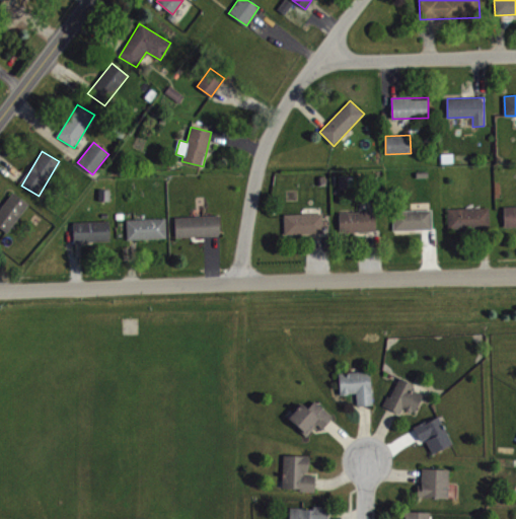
[(0,228),(7,233),(29,205),(13,192),(0,208),(0,228)]
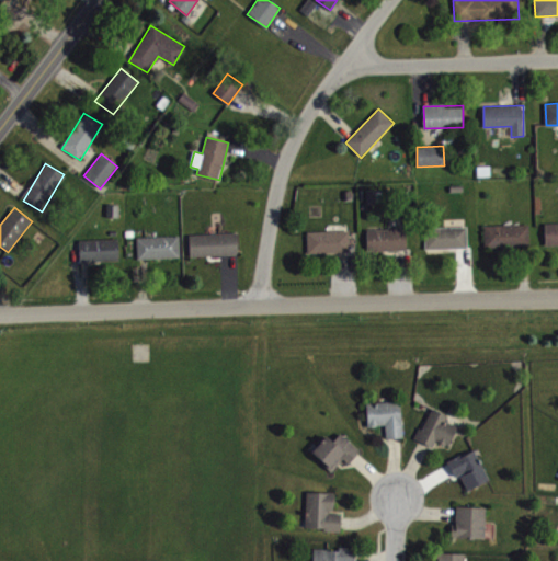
[(557,222),(545,224),(545,245),(557,244),(557,222)]
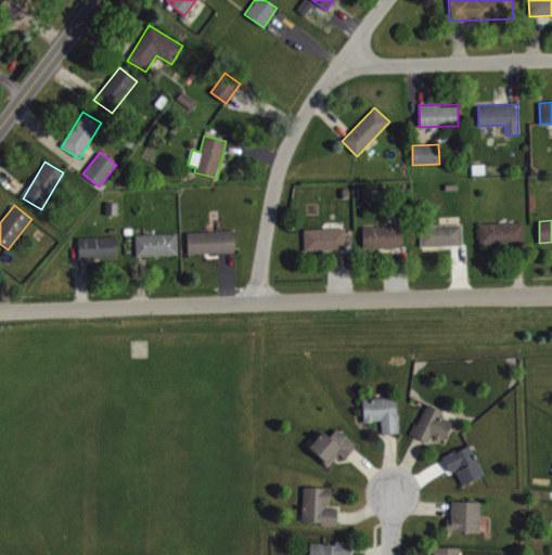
[(478,223),(479,245),(524,244),(524,222),(478,223)]
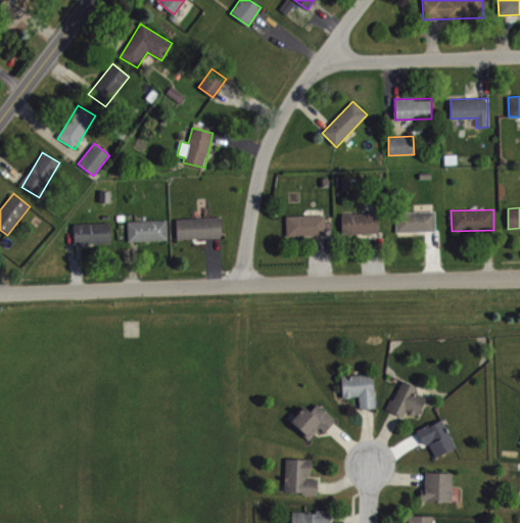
[(435,211),(395,212),(396,233),(435,232),(435,211)]
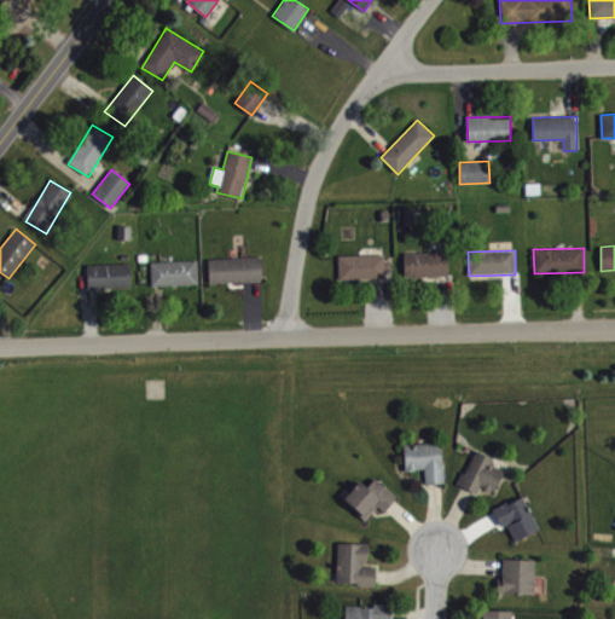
[(404,253),(405,278),(448,277),(447,253),(404,253)]
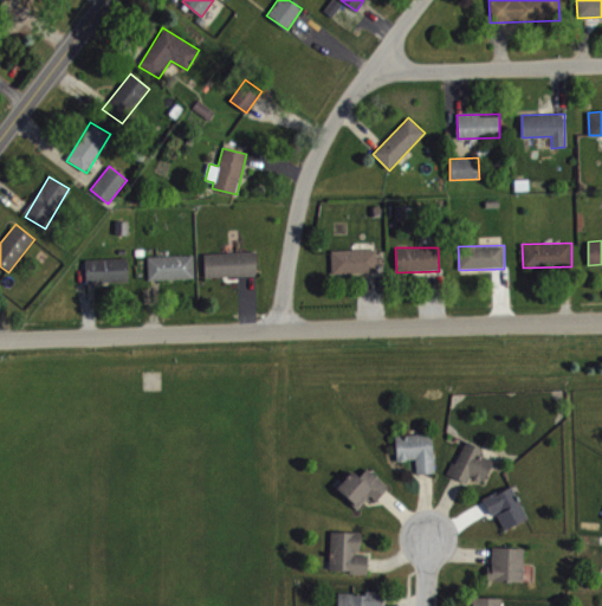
[(331,250),(331,276),(377,275),(377,250),(331,250)]
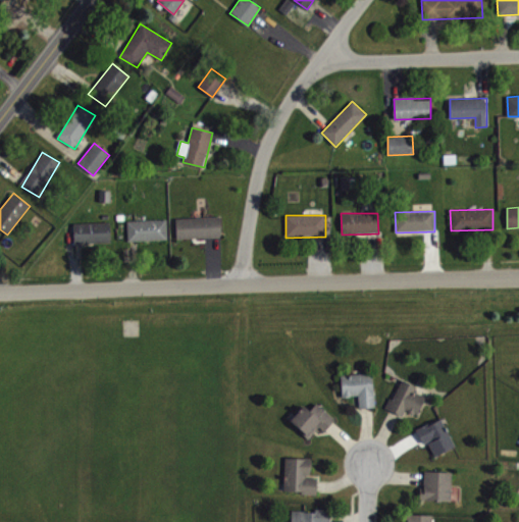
[(220,217),(175,218),(175,239),(221,238),(220,217)]
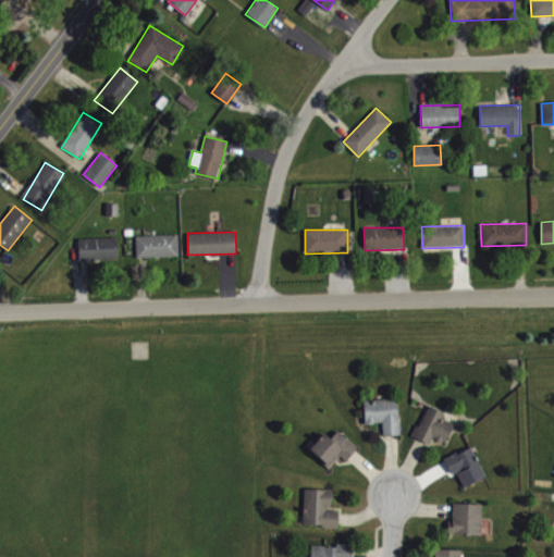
[(179,256),(179,234),(136,235),(136,257),(179,256)]
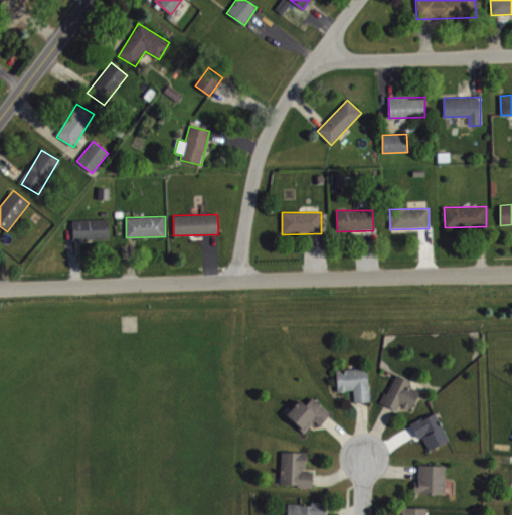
[(72,220),(73,240),(110,239),(109,218),(72,220)]
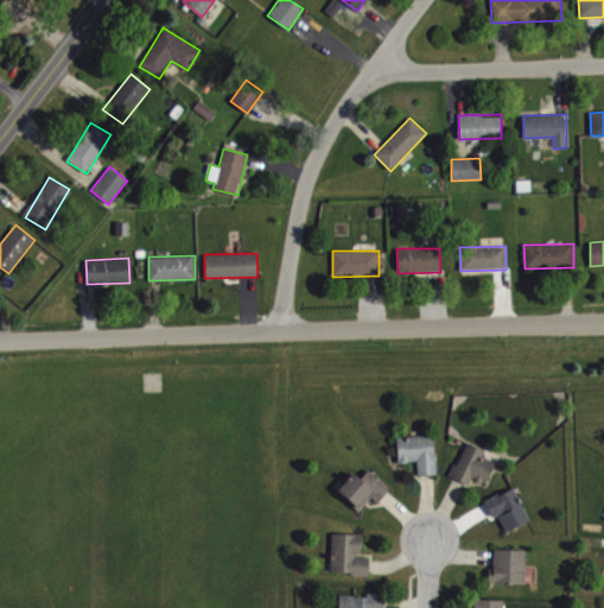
[(396,437),(396,462),(417,462),(417,475),(434,475),(433,436),(396,437)]
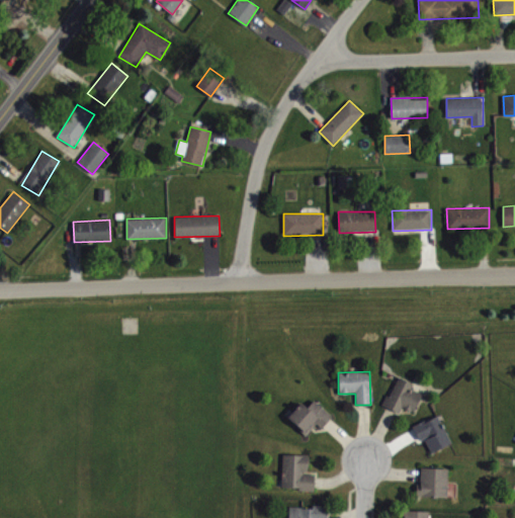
[(399,413),(402,407),(414,413),(422,394),(410,389),(412,383),(398,376),(383,406),(399,413)]
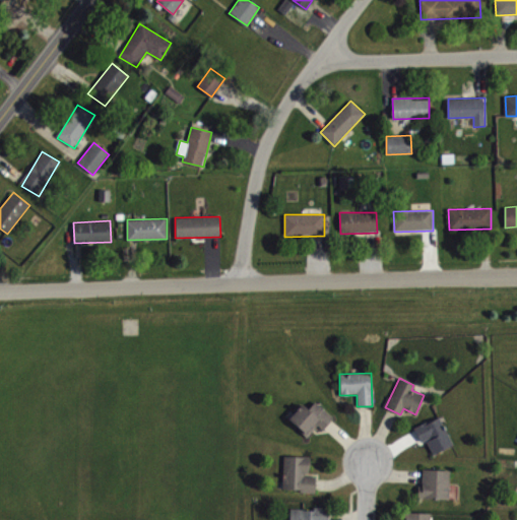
[(308,409),(302,404),(288,418),(307,437),(318,426),(322,430),(333,418),(315,401),(308,409)]
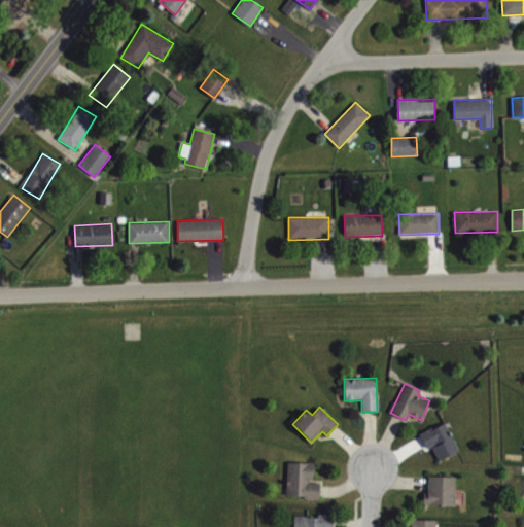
[(426,449),(432,446),(439,460),(459,451),(446,422),(420,434),(426,449)]
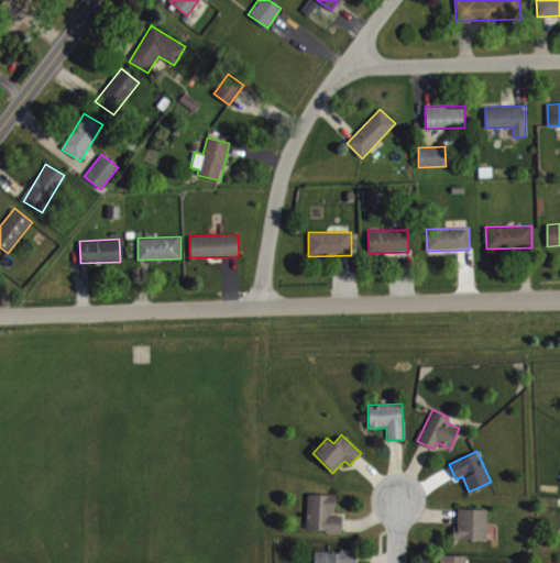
[(335,495),(307,494),(307,531),(341,532),(342,516),(335,516),(335,495)]
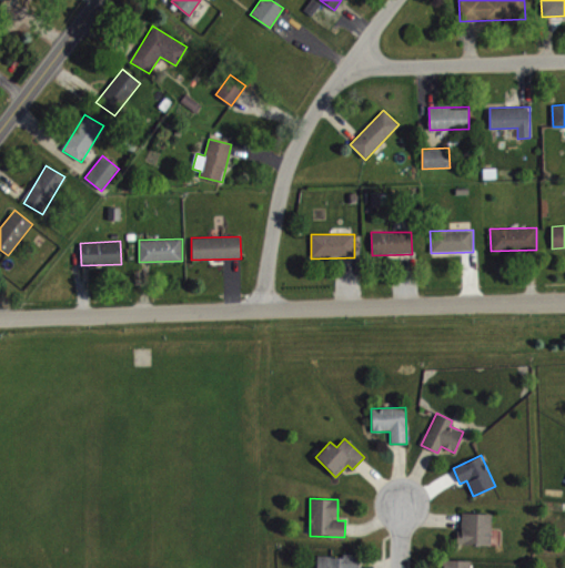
[(492,514),(462,513),(462,531),(456,531),(456,544),(491,545),(492,514)]
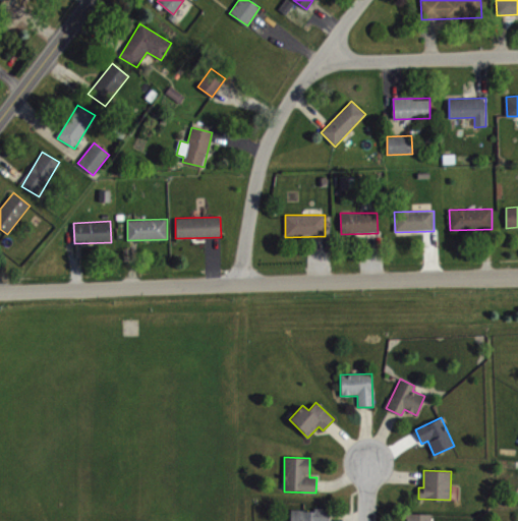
[(329,520),(329,511),(291,509),(290,520),(329,520)]
